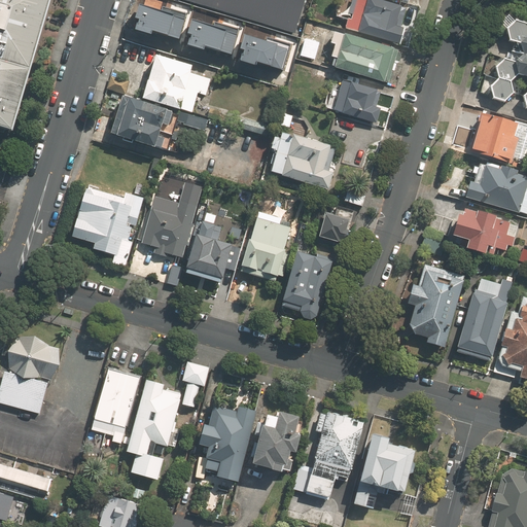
[(0,0),(0,126),(12,130),(50,0),(0,0)]
